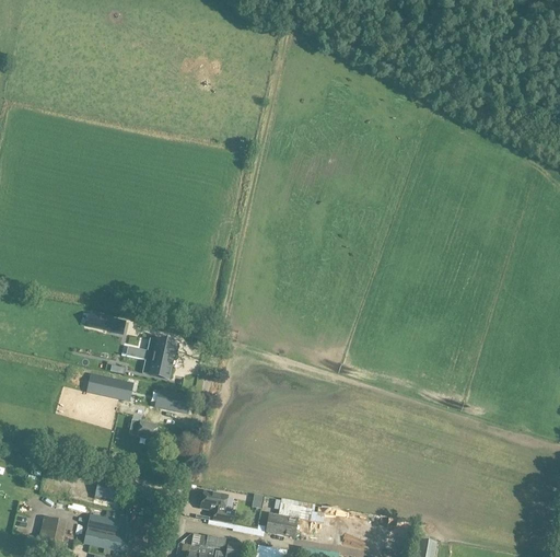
[(86,323),(86,324),(123,332),(126,318),(90,311),(89,312),(92,312),(89,323),(86,323)]
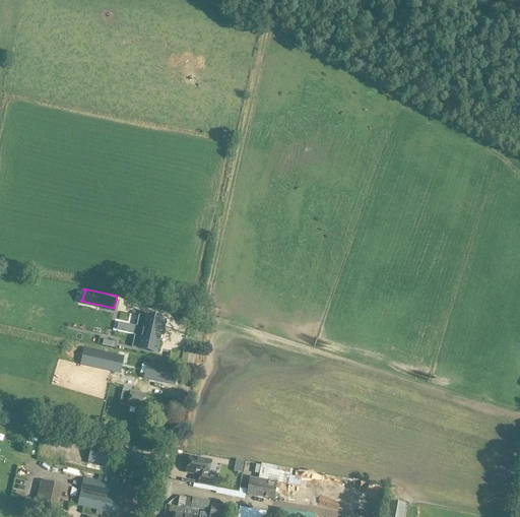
[(159,332),(160,332),(161,331),(159,331),(163,318),(138,313),(134,331),(113,327),(134,332),(133,338),(132,344),(138,345),(155,349),(158,337),(159,337),(160,336),(158,336),(159,332)]
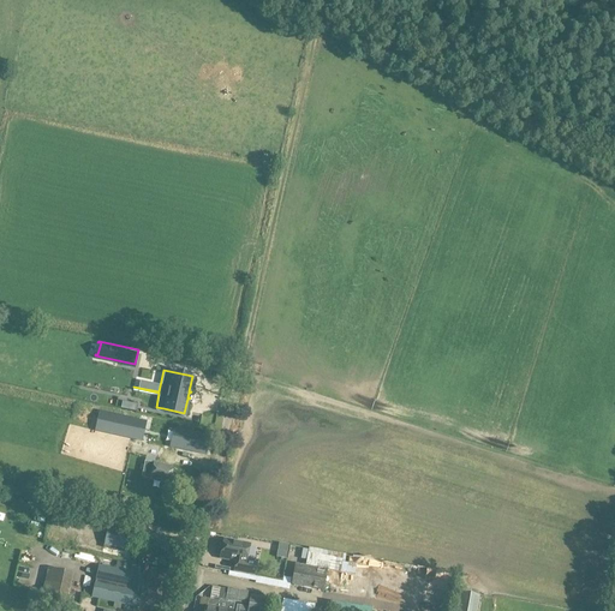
[(141,411),(101,402),(95,429),(142,438),(147,419),(139,417),(141,411)]
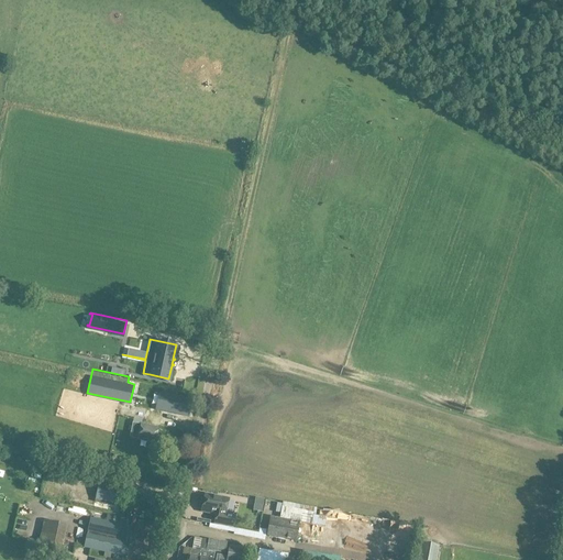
[(154,407),(187,415),(191,396),(158,390),(154,407)]
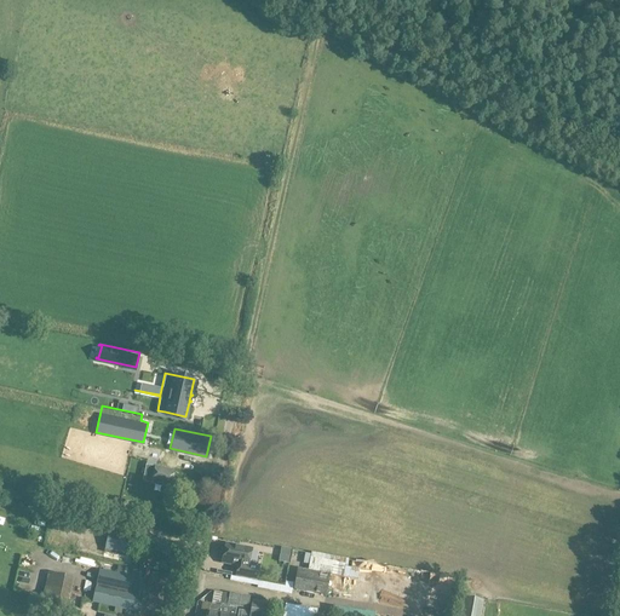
[(174,468),(155,465),(156,459),(148,458),(143,478),(171,485),(174,468)]
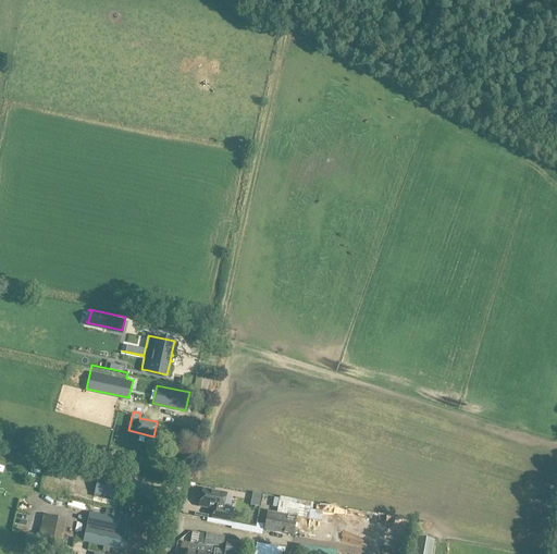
[(123,481),(97,476),(93,495),(119,501),(123,481)]
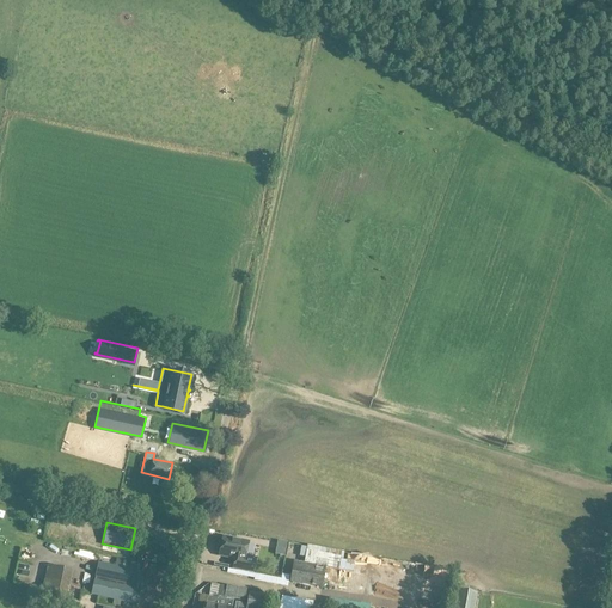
[(245,556),(249,539),(222,534),(219,553),(234,556),(233,565),(254,569),(255,558),(245,556)]
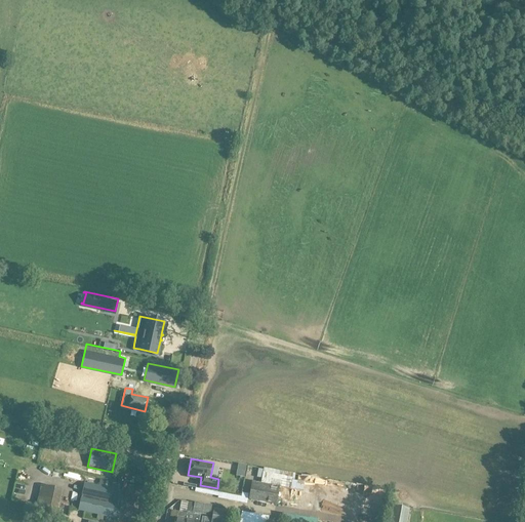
[(251,479),(248,497),(276,503),(279,485),(251,479)]
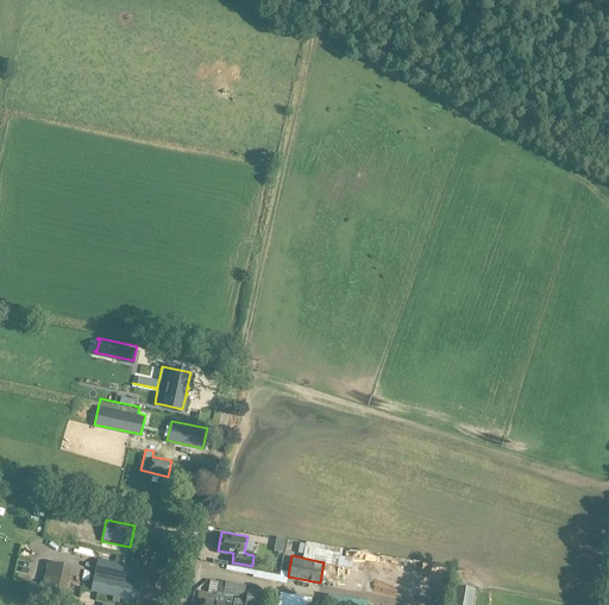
[(90,591),(113,596),(111,604),(112,604),(120,604),(123,598),(133,600),(139,568),(98,559),(90,591)]
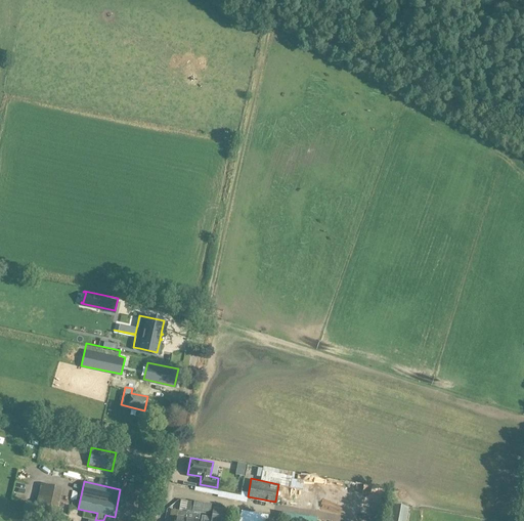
[(35,513),(54,517),(60,489),(41,485),(35,513)]
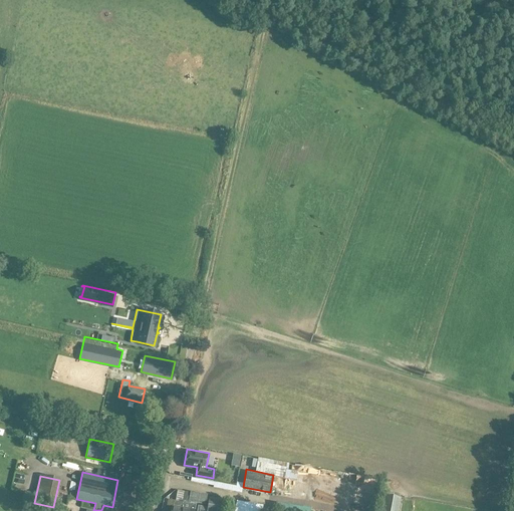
[(352,476),(348,495),(367,498),(370,479),(352,476)]
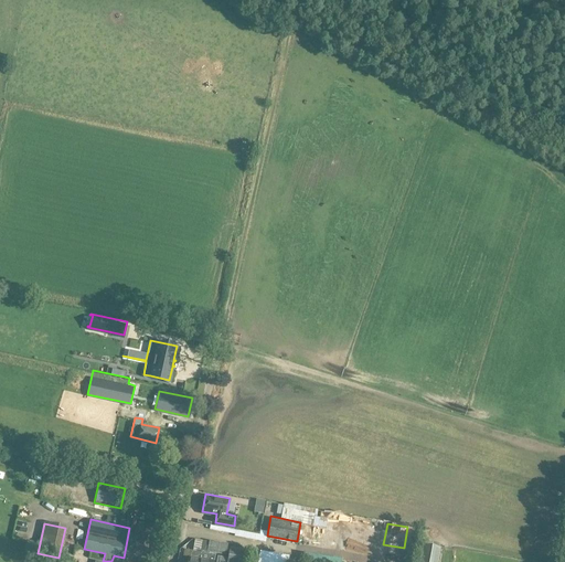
[(344,526),(342,542),(349,543),(352,528),(344,526)]
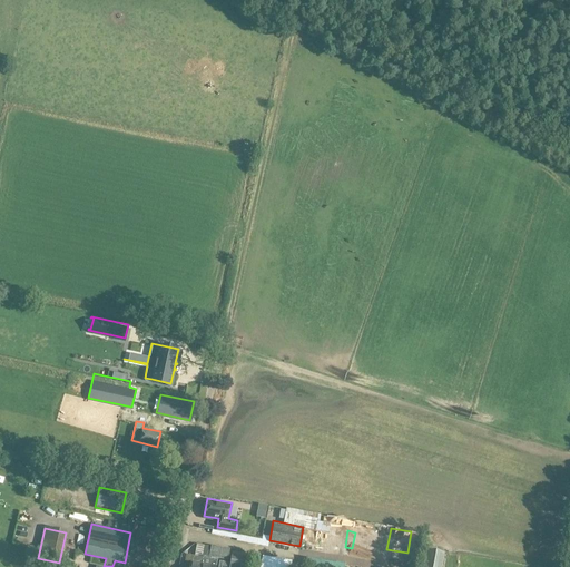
[(202,566),(203,563),(205,556),(197,554),(198,551),(228,558),(229,548),(196,541),(194,554),(193,554),(192,560),(190,560),(189,566),(202,566)]
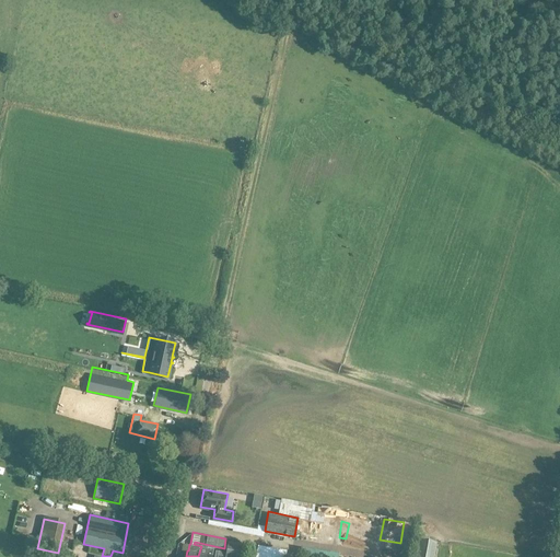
[(432,556),(435,542),(419,538),(415,556),(432,556)]
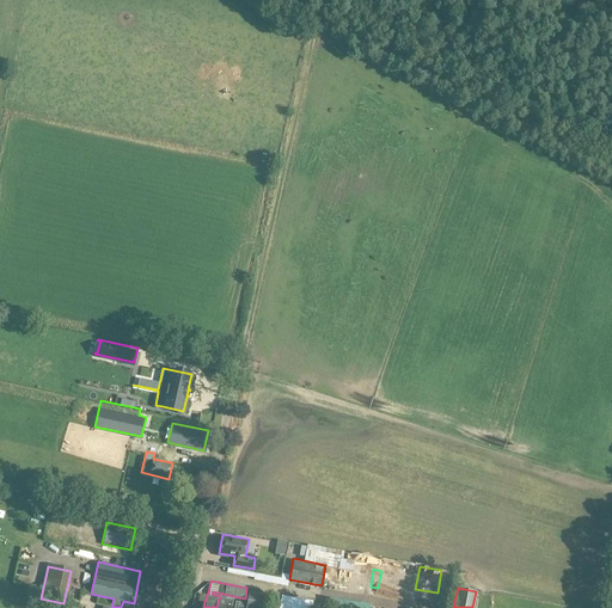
[(280,595),(249,589),(246,605),(264,607),(265,597),(280,600),(280,595)]
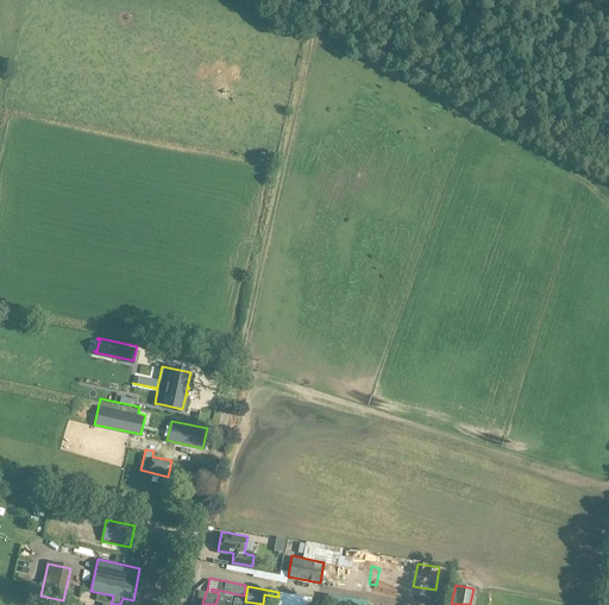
[(325,602),(358,604),(363,604),(364,592),(326,588),(325,602)]
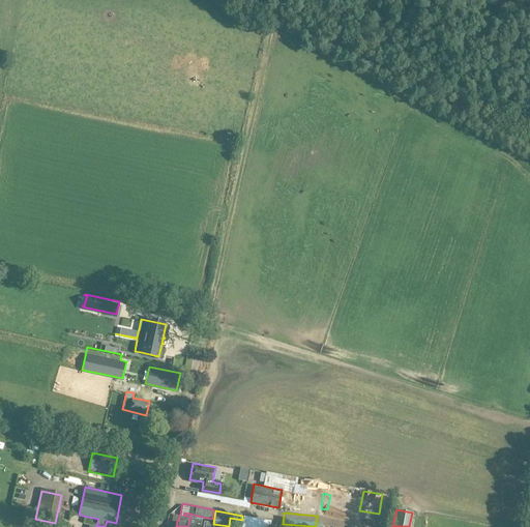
[(270,526),(271,521),(244,516),(241,526),(270,526)]
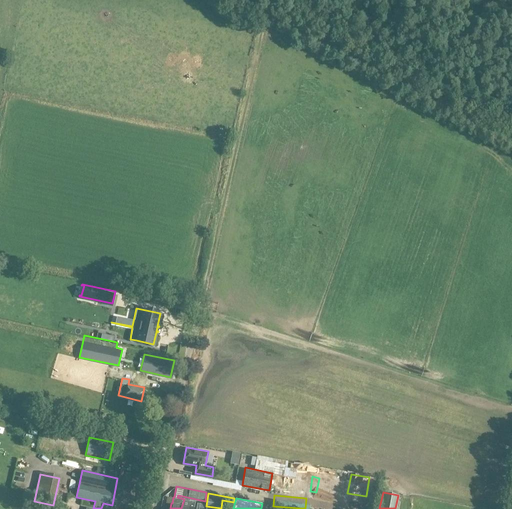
[(182,505),(181,508),(192,508),(194,500),(184,499),(182,505)]
